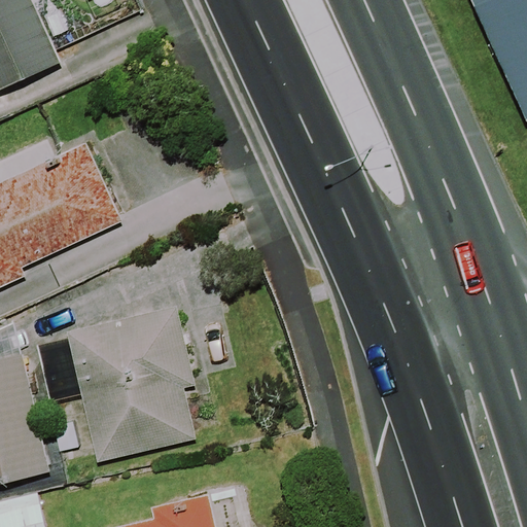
[(0,0),(0,92),(63,63),(33,0),(0,0)]
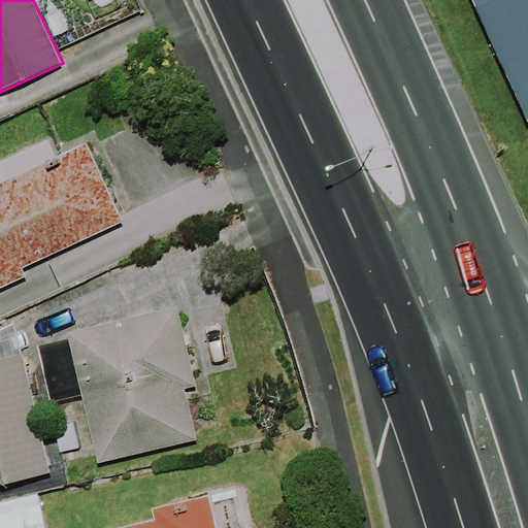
[(527,0),(509,0),(527,38),(527,0)]
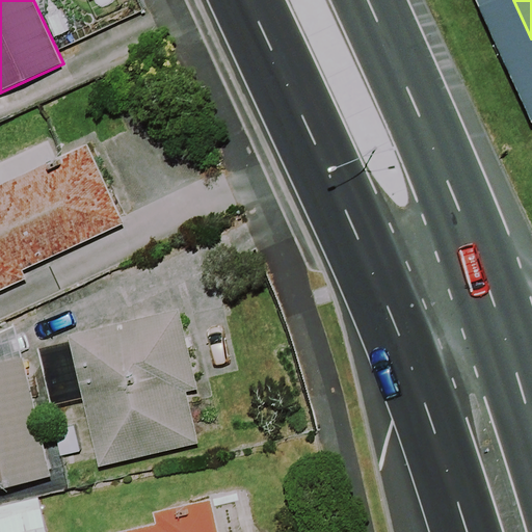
[(0,291),(29,278),(25,270),(126,223),(88,144),(0,185),(0,291)]
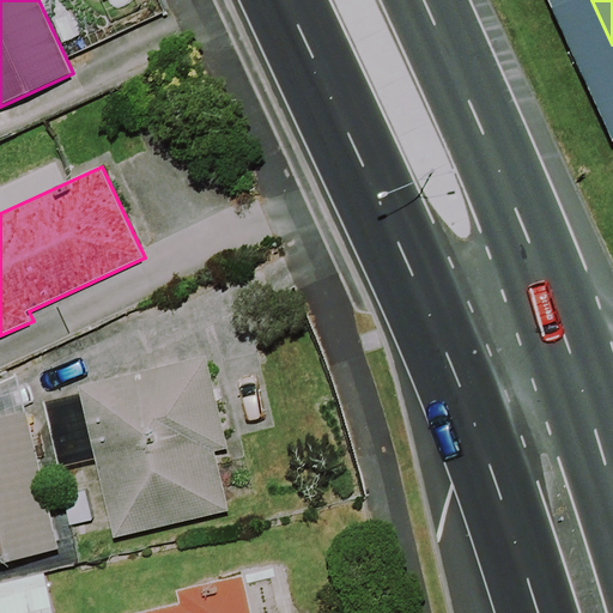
[(230,448),(208,356),(79,386),(82,394),(44,402),(60,468),(96,460),(114,538),(231,511),(217,450),(230,448)]
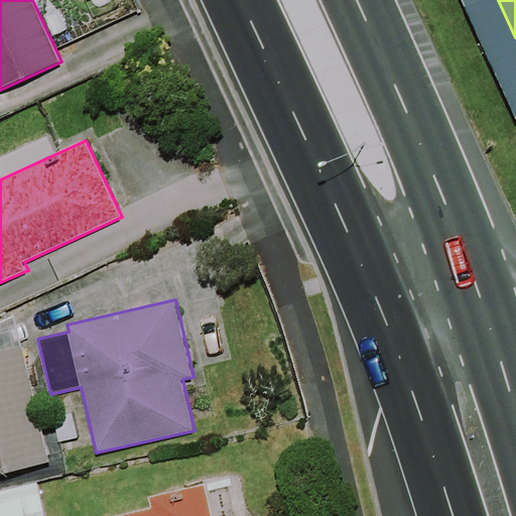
[(0,474),(50,463),(24,350),(23,350),(15,315),(0,323),(0,474)]
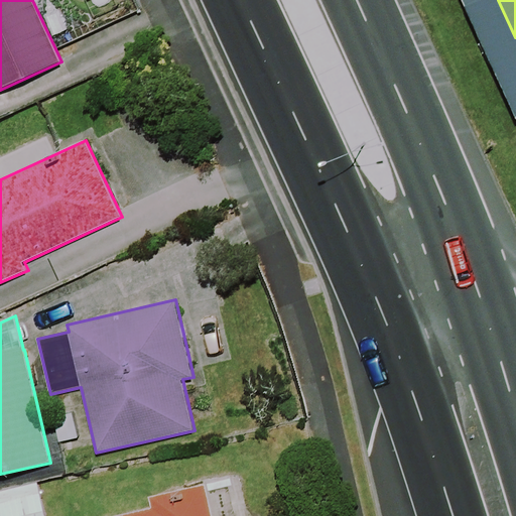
[(0,515),(44,515),(37,484),(0,492),(0,515)]
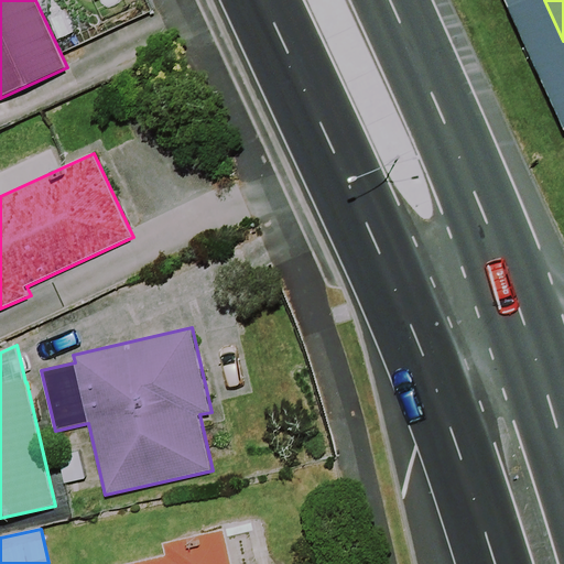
[(232,563),(225,530),(163,543),(166,555),(125,563),(232,563)]
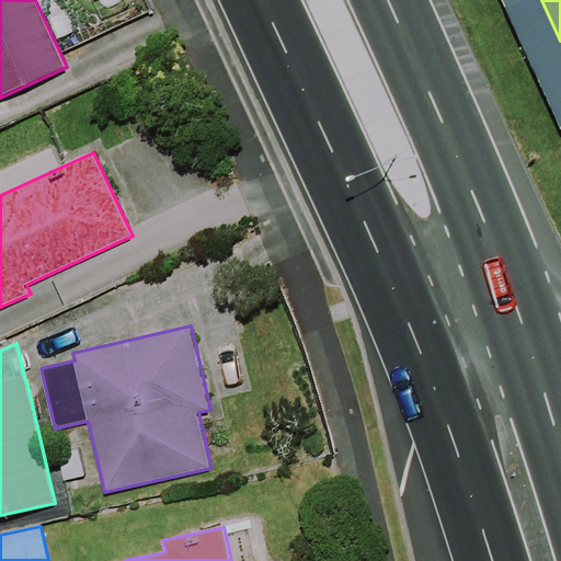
All buildings are outlined.
